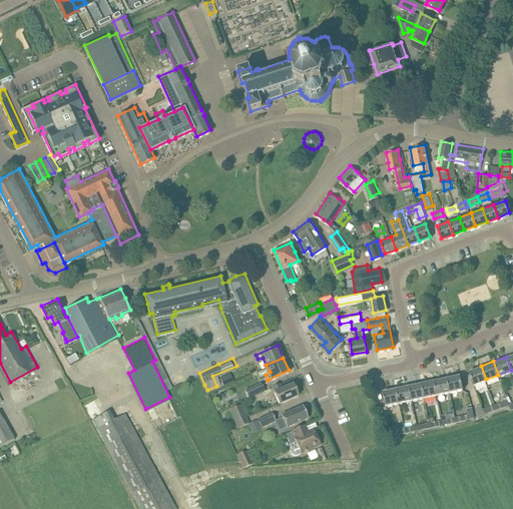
[(157,364),(168,386),(172,384),(161,362),(157,364)]
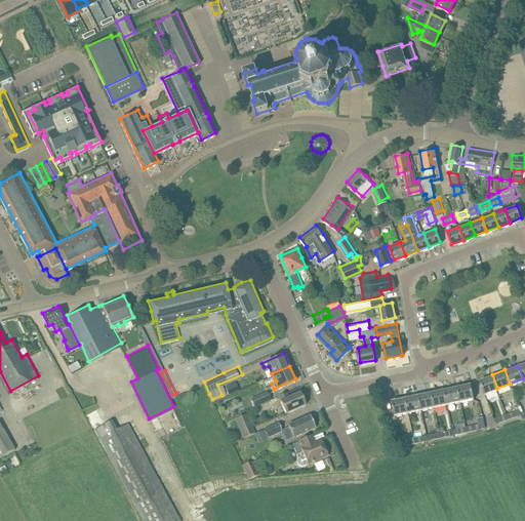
[(497,388),(492,374),(480,378),(485,393),(497,388)]
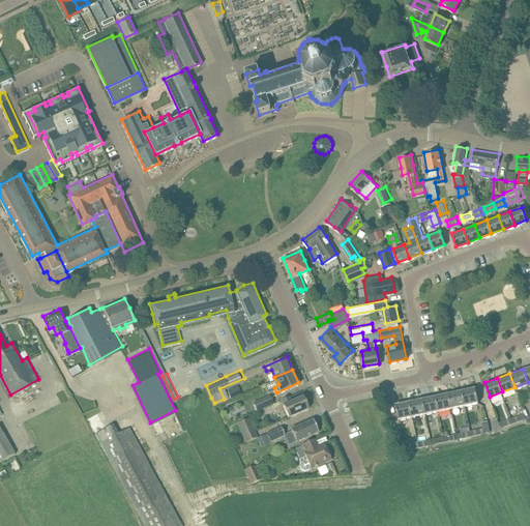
[(235,384),(228,387),(231,396),(238,392),(235,384)]
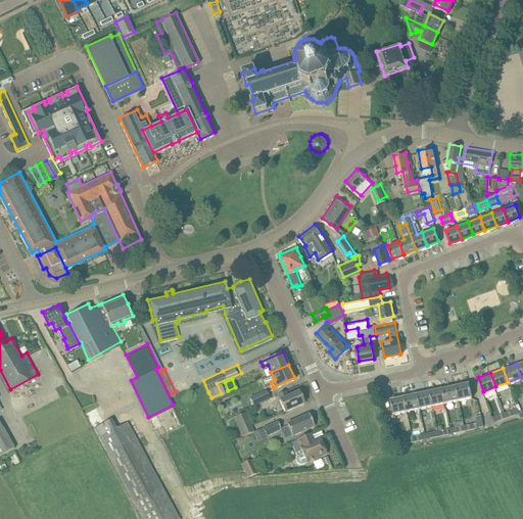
[(469,381),(456,383),(459,397),(472,395),(469,381)]
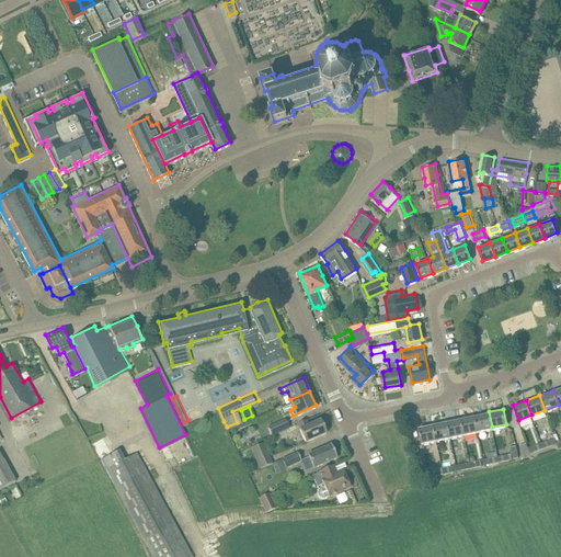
[(489,411),(474,415),(478,430),(492,427),(489,411)]
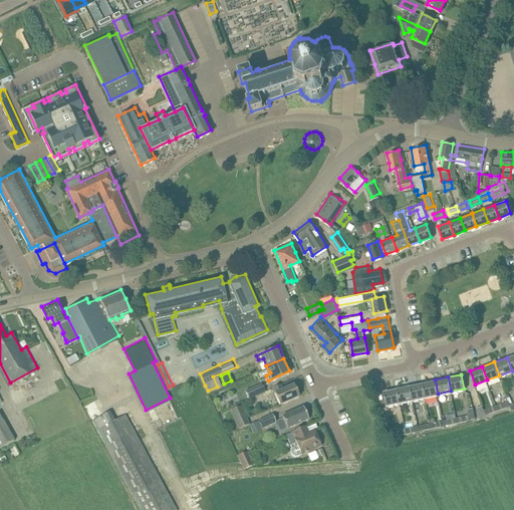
[(435,379),(422,383),(425,397),(438,394),(435,379)]
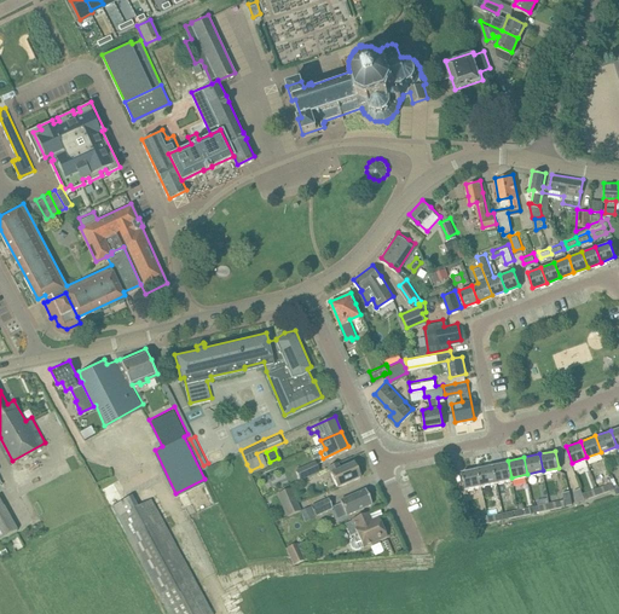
[(296,467),(300,476),(320,468),(316,458),(296,467)]
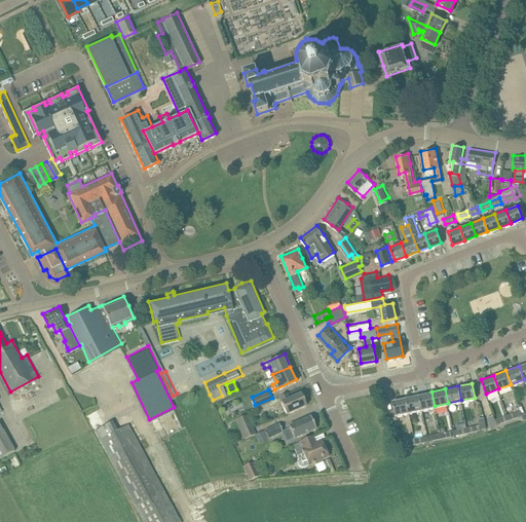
[(278,394),(287,412),(306,403),(301,390),(291,396),(288,389),(278,394)]
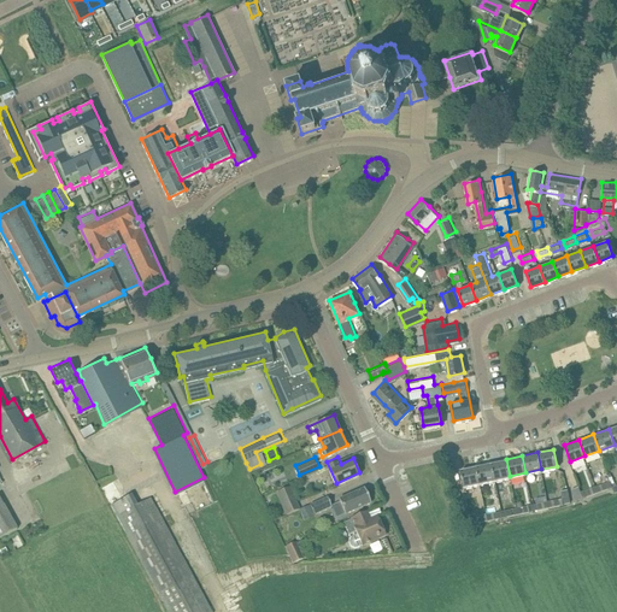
[(506,459),(492,463),(495,480),(510,476),(506,459)]
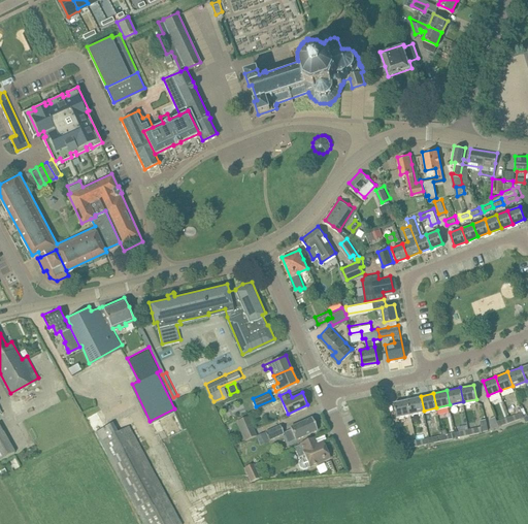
[(421,396),(407,398),(410,413),(424,411),(421,396)]
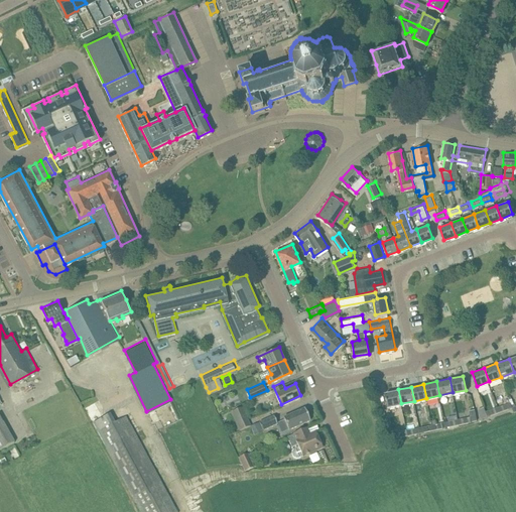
[(401,403),(398,389),(385,392),(388,406),(401,403)]
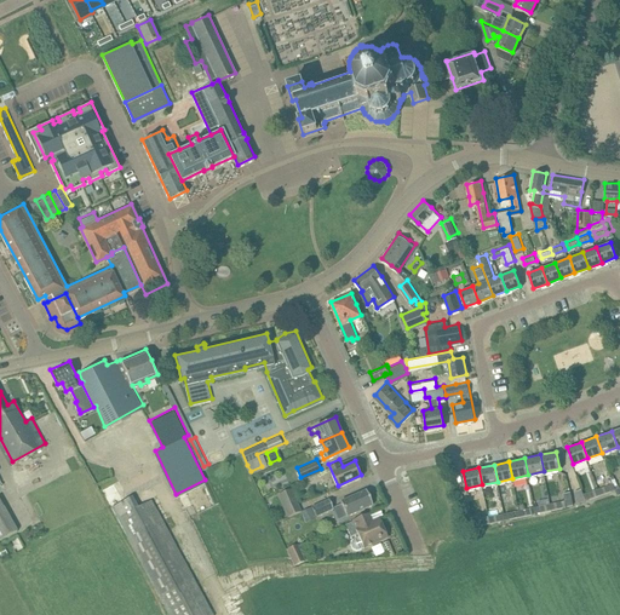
[(110,504),(124,496),(115,480),(102,487),(110,504)]
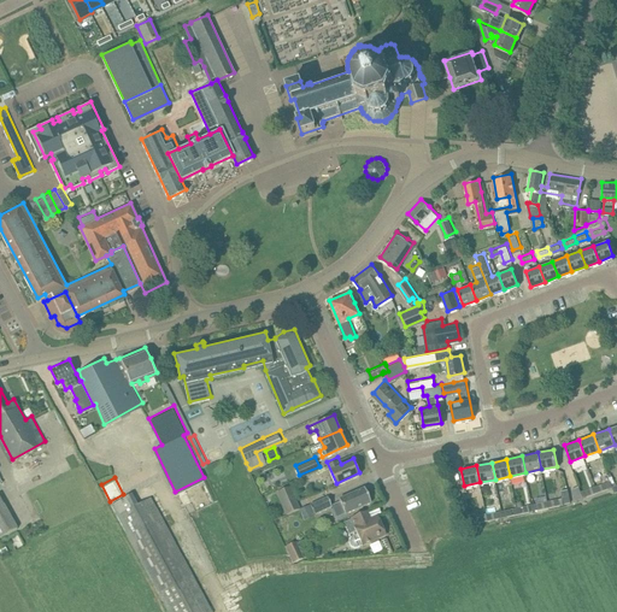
[(611,478),(595,483),(597,489),(612,483),(611,478)]
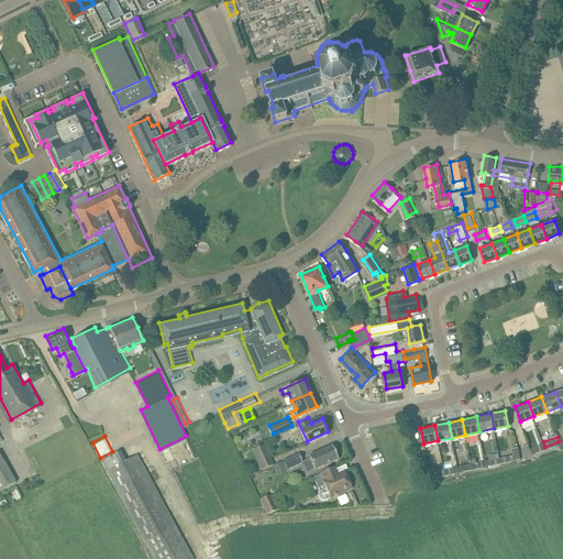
[(253,447),(261,467),(274,461),(265,441),(253,447)]
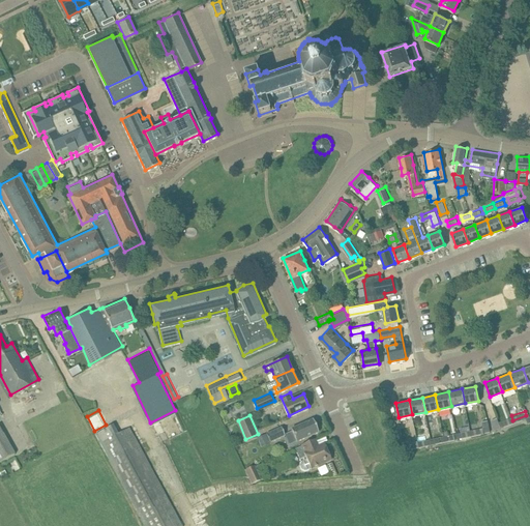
[(512,420),(511,415),(499,420),(497,415),(492,417),(495,427),(512,420)]
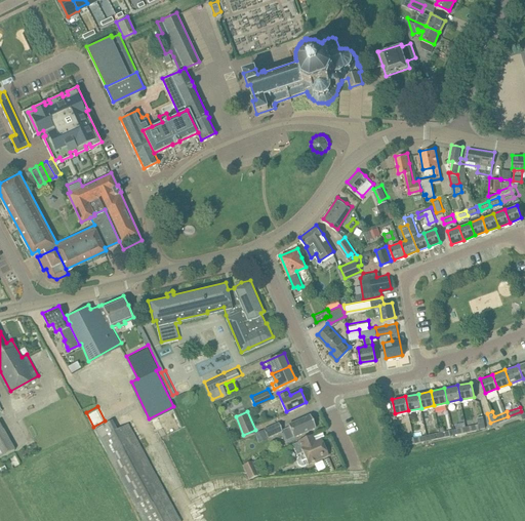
[(288,422),(294,434),(316,425),(310,412),(288,422)]
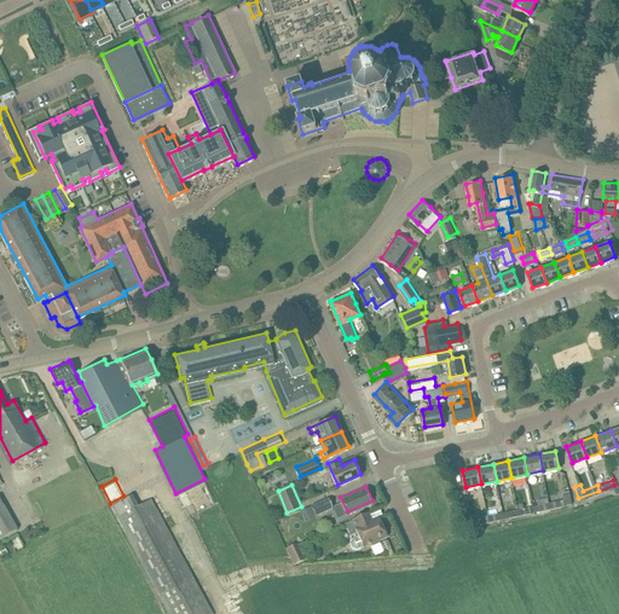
[(565,497),(549,500),(550,507),(572,502),(570,488),(563,490),(565,497)]
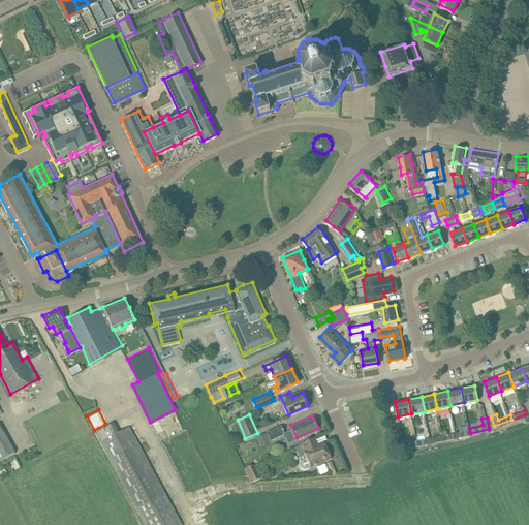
[(95,430),(146,524),(179,524),(183,523),(129,424),(115,431),(110,423),(95,430)]
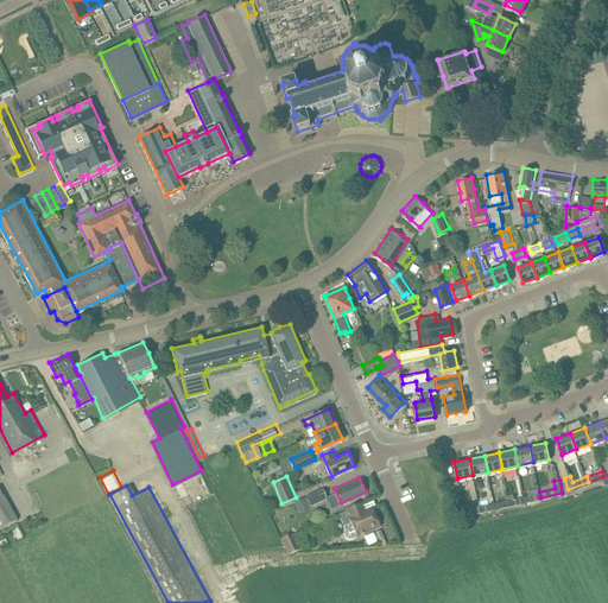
[(305,494),(310,503),(328,495),(323,486),(305,494)]
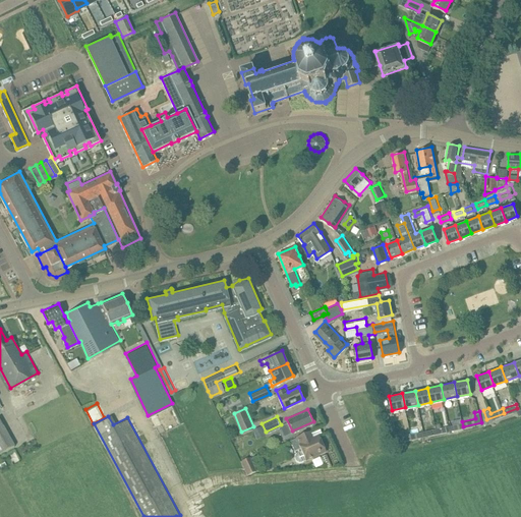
[(437,426),(438,433),(451,429),(449,424),(442,425),(441,421),(436,422),(437,426)]
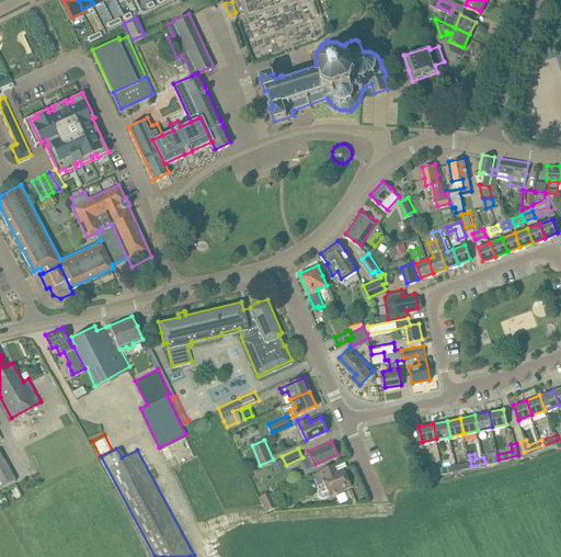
[(497,454),(483,457),(485,463),(499,459),(497,454)]
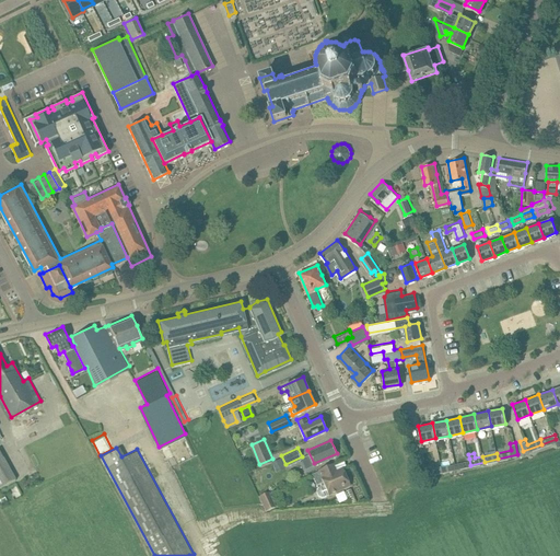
[(280,455),(272,460),(276,468),(284,464),(280,455)]
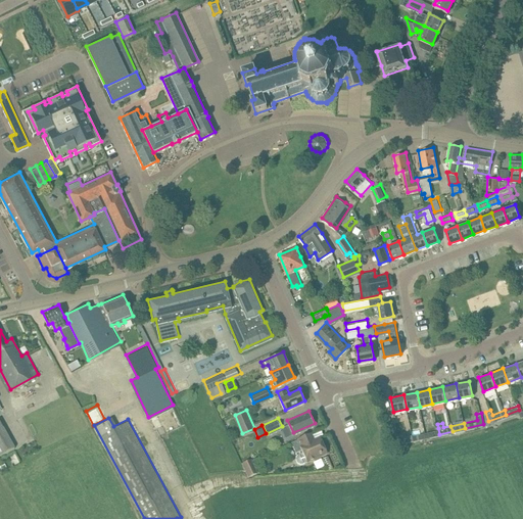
[(438,428),(425,431),(426,436),(439,434),(438,428)]
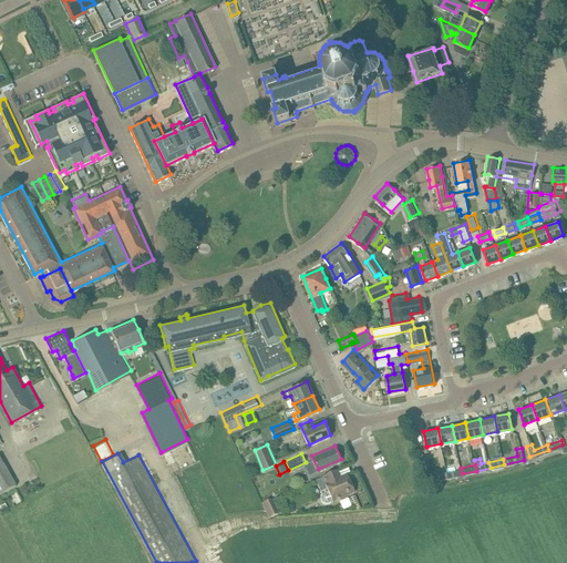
[(321,491),(321,494),(322,498),(323,499),(327,500),(332,499),(354,489),(347,472),(340,474),(337,468),(316,477),(321,491)]
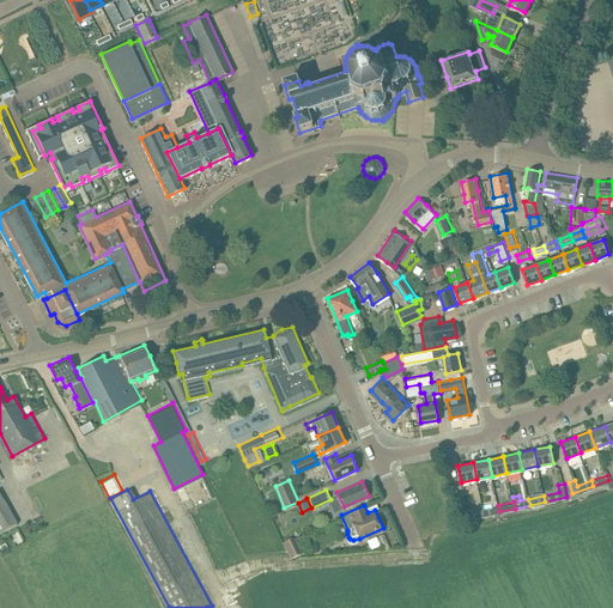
[(498,505),(483,509),(484,515),(499,511),(498,505)]
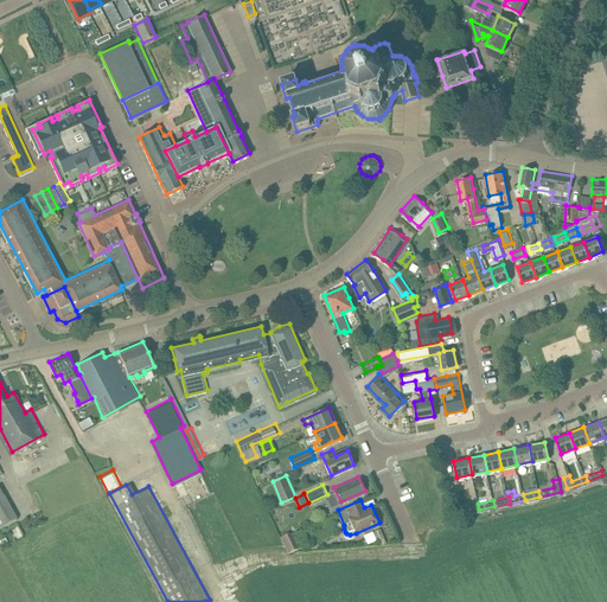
[(281,535),(288,551),(299,545),(292,530),(281,535)]
